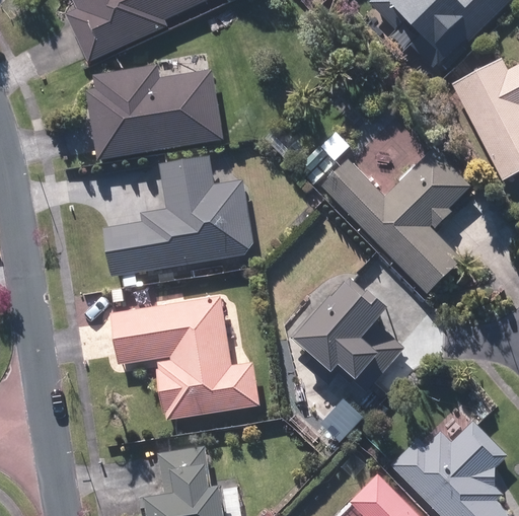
[(71,0),(75,7),(65,11),(80,45),(88,64),(170,27),(167,21),(216,0),(71,0)]
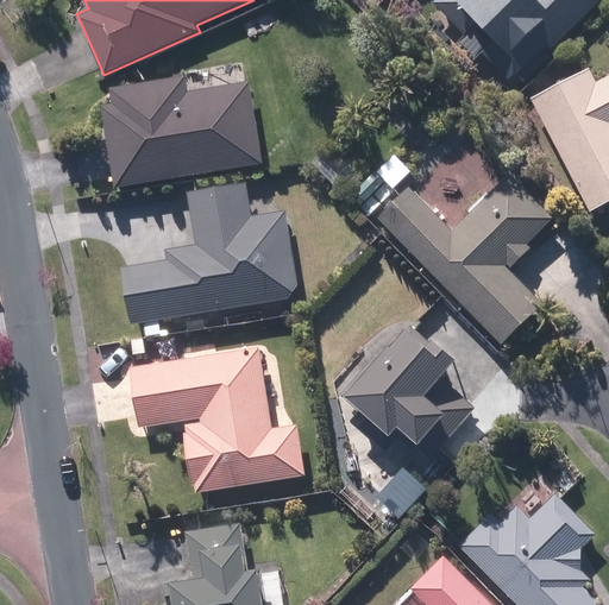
[(433,0),(431,2),(481,52),(518,89),(607,0),(433,0)]
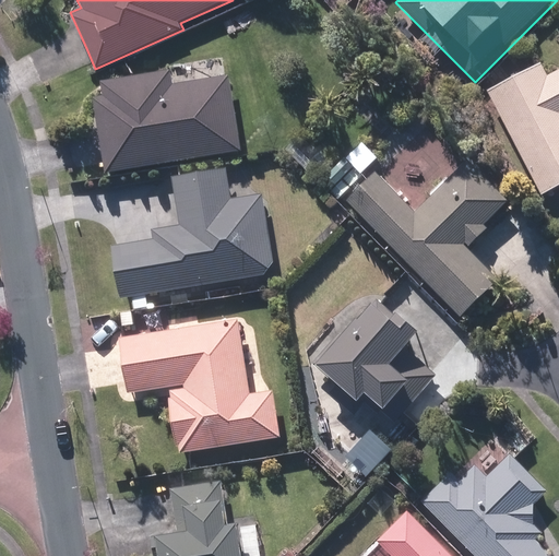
[(558,69),(547,75),(540,63),(486,91),(539,197),(558,187),(558,69)]
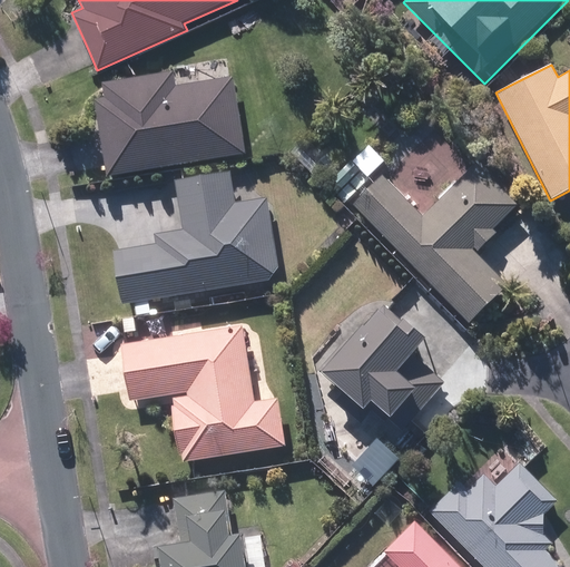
[(173,72),(100,82),(101,94),(96,95),(102,144),(106,170),(114,169),(114,176),(187,165),(186,159),(244,153),(234,77),(175,85),(173,72)]
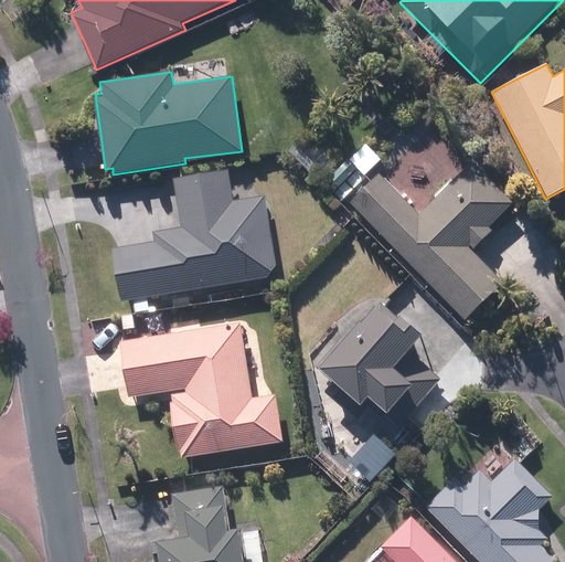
[(493,232),(488,226),(512,202),(470,161),(423,209),(417,214),(379,176),(350,204),(465,319),(493,292),(492,290),(502,282),(482,262),(467,246),(470,243),(476,248),(493,232)]
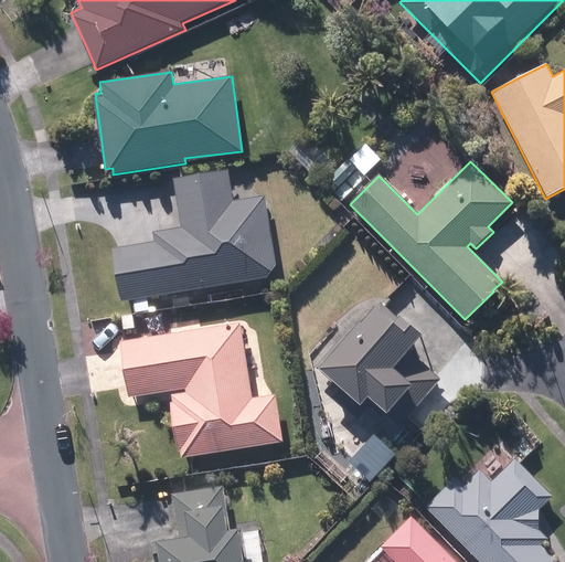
[(264,195),(234,198),(228,168),(172,179),(178,209),(181,228),(151,230),(152,241),(113,247),(121,300),(266,277),(265,276),(276,264),(264,195)]
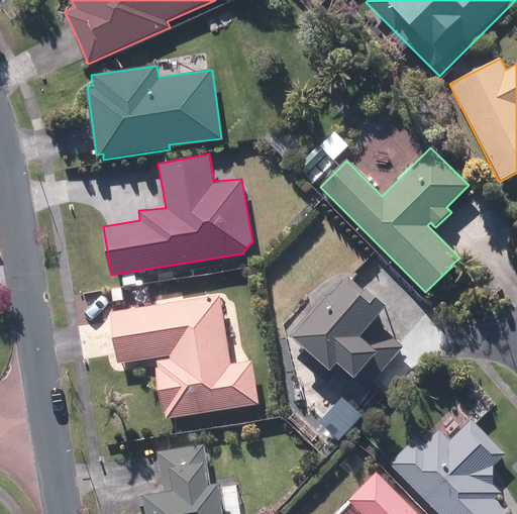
[(403,346),(373,321),(384,308),(343,275),(290,337),(305,350),(297,361),(325,385),(340,368),(367,389),(403,346)]
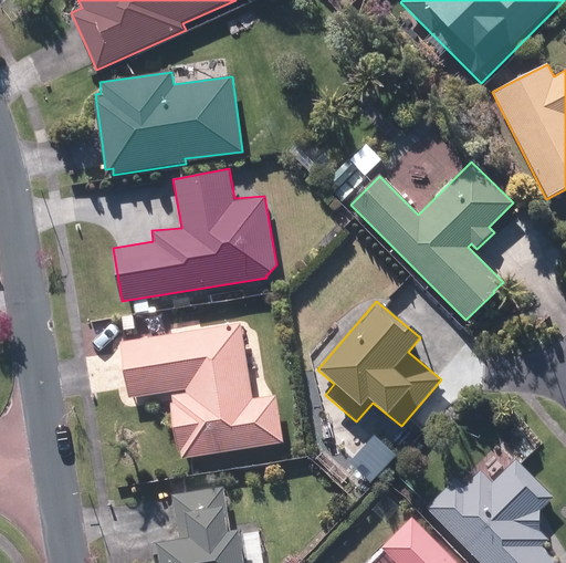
[(184,393),(169,394),(174,419),(179,458),(283,442),(276,394),(253,397),(251,385),(250,378),(241,322),(119,341),(124,369),(128,398),(184,389),(184,393)]
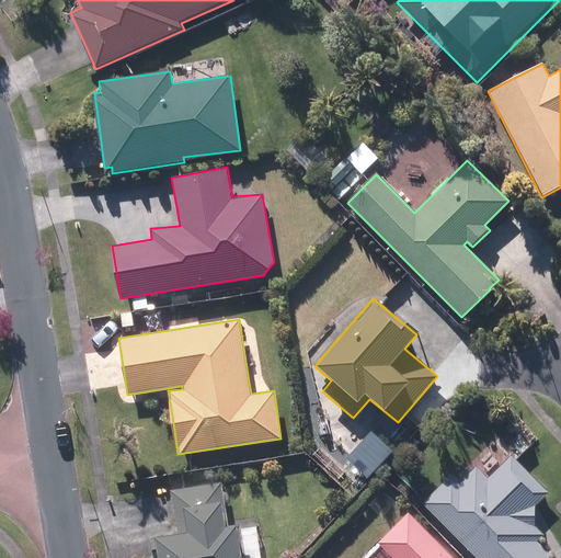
[(545,533),(531,521),(534,504),(548,489),(512,452),(487,475),(476,464),(458,480),(449,471),(421,499),(478,557),(556,557),(537,539),(545,533)]
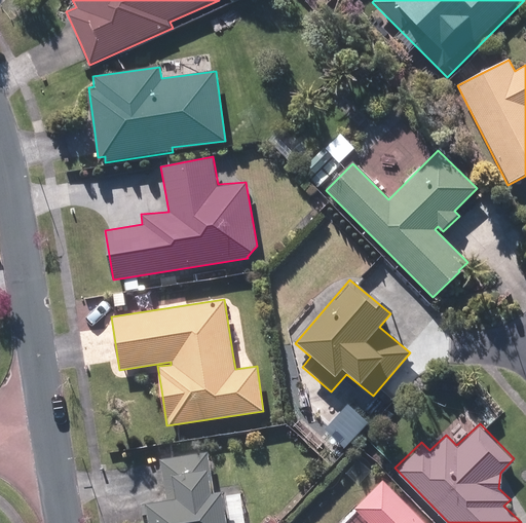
[(208,450),(157,457),(161,484),(163,499),(143,503),(145,522),(223,522),(219,492),(215,492),(208,450)]
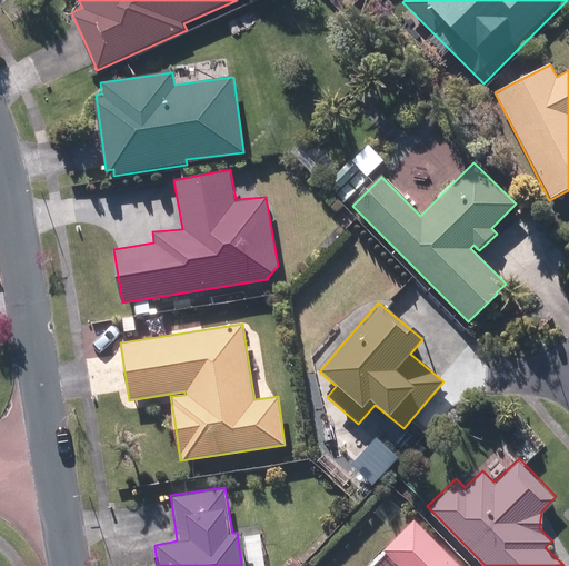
[(400,565),(460,565),(462,565),(413,517),(382,548),(400,565)]
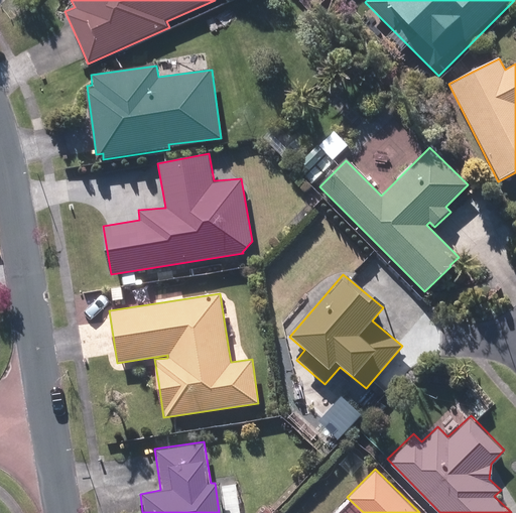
All buildings are outlined.
